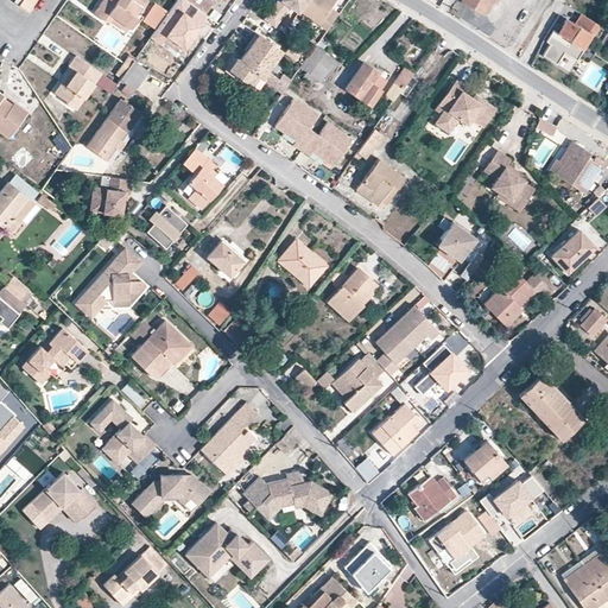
[(21,0),(18,5),(29,12),(36,0),(21,0)]
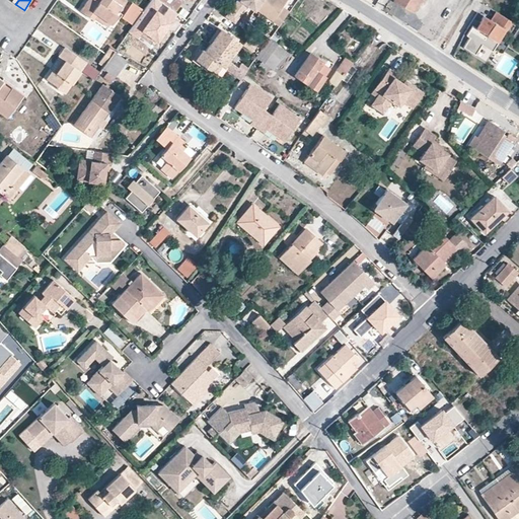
[(87,0),(80,11),(88,16),(92,10),(110,23),(126,0),(87,0)]
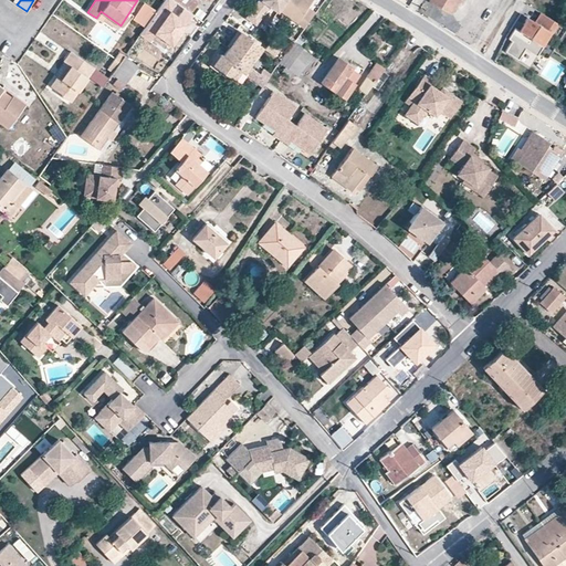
[(174,0),(180,4),(190,12),(198,2),(196,0),(174,0)]
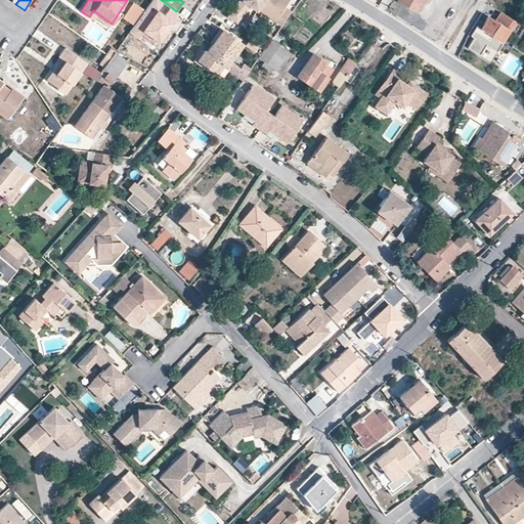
[(239,0),(237,3),(236,2),(226,16),(235,23),(248,5),(256,11),(258,8),(263,0),(239,0)]
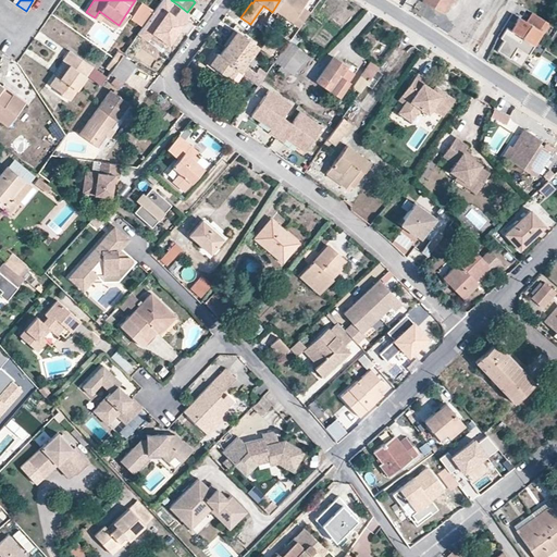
[(302,0),(280,0),(274,9),(299,27),(310,13),(304,8),(307,2),(302,0)]
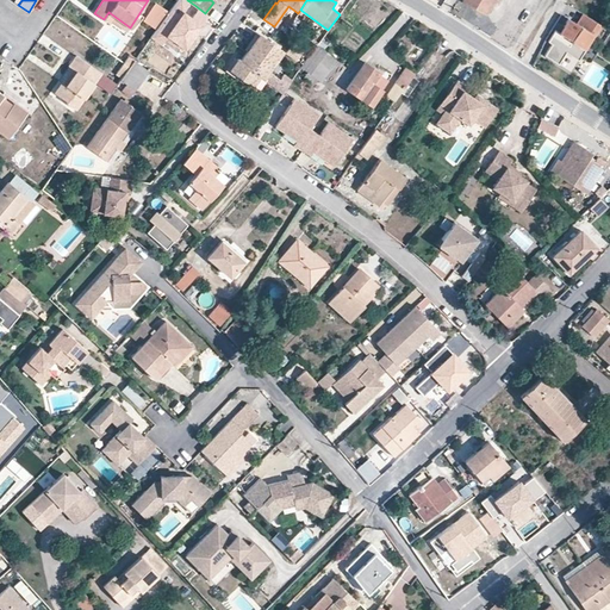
[(461,0),(462,0),(485,14),(492,0),(461,0)]
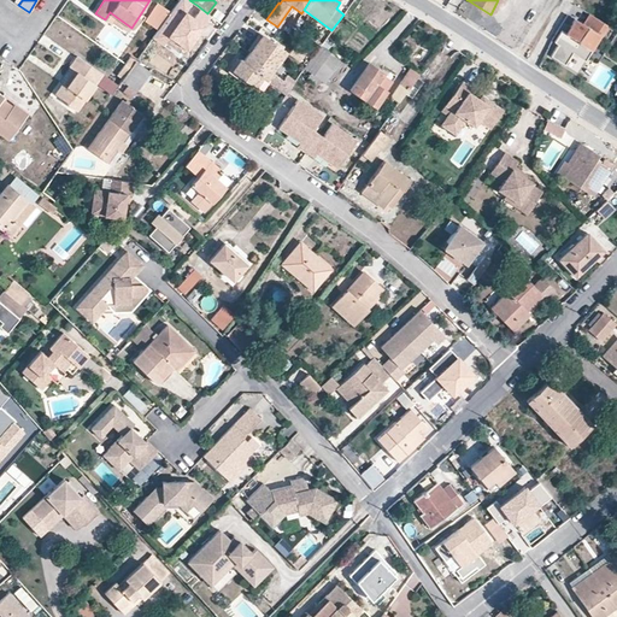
[(110,12),(105,19),(110,24),(112,22),(128,33),(131,28),(110,12)]
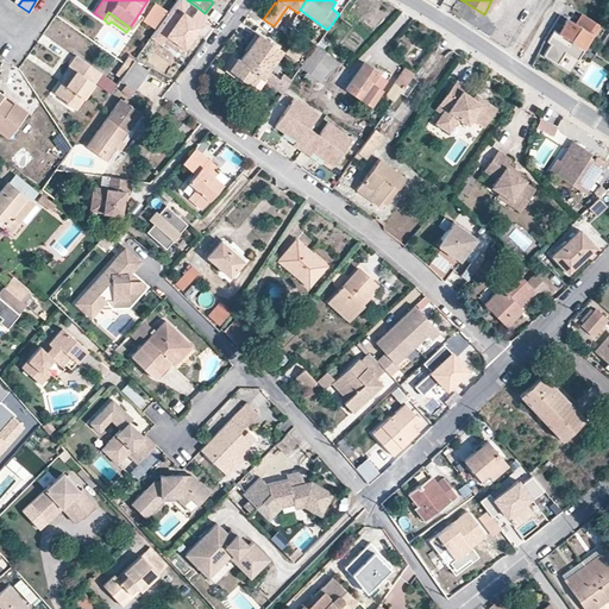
[(167,14),(143,48),(148,51),(171,18),(167,14)]
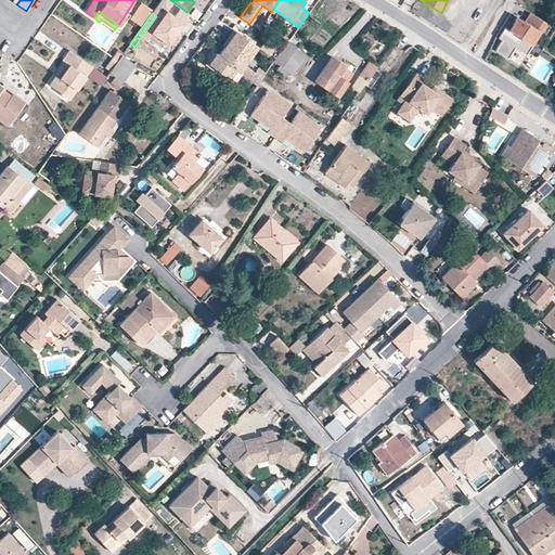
[(546,23),(530,13),(525,22),(517,16),(508,29),(505,27),(498,38),(501,39),(494,50),(507,57),(515,48),(526,54),(532,44),(531,43),(539,30),(541,31),(546,23)]
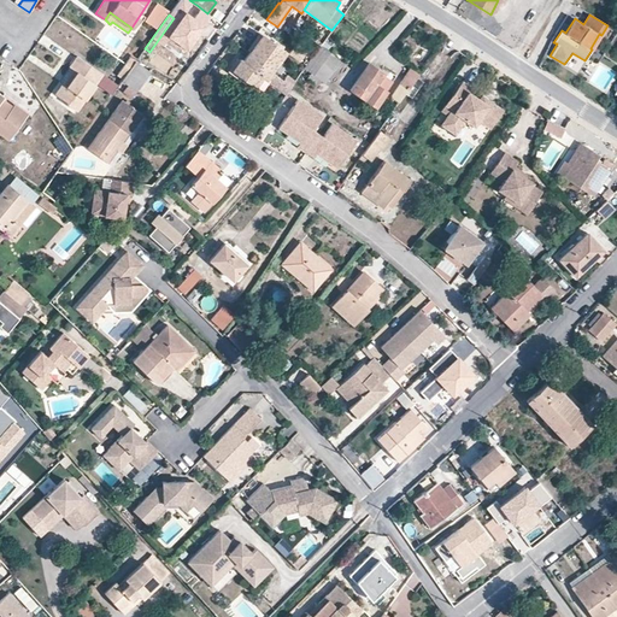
[(262,34),(242,60),(240,59),(231,70),(256,87),(263,76),(266,80),(287,93),(297,80),(276,66),(286,53),(262,34)]
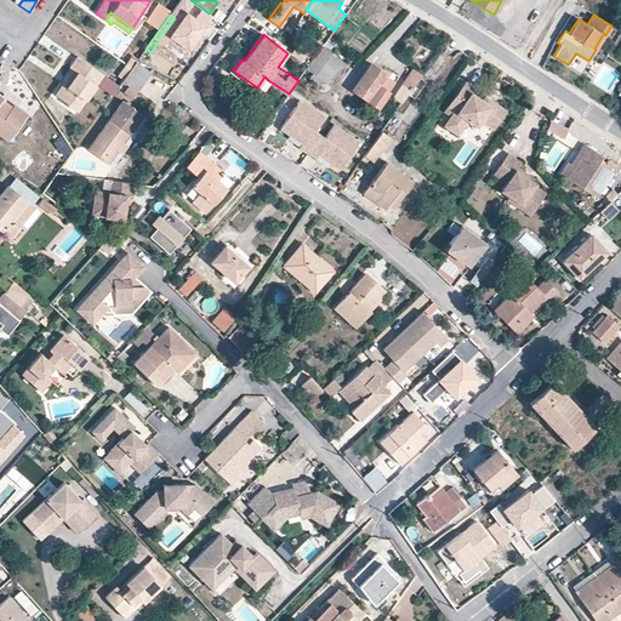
[(323,46),(306,69),(313,74),(324,83),(326,84),(343,62),(323,46)]
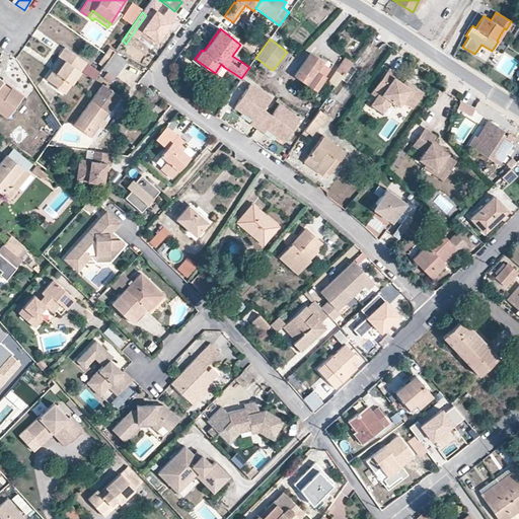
[(110,46),(105,53),(110,57),(114,52),(116,50),(110,46)]
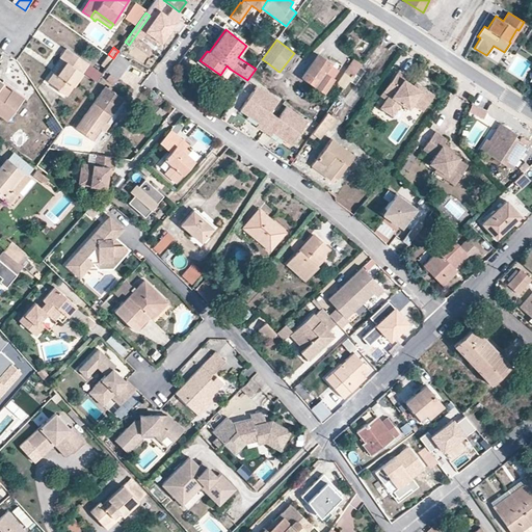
[(57,88),(65,95),(88,63),(67,48),(51,69),(54,71),(47,80),(57,87),(57,88)]
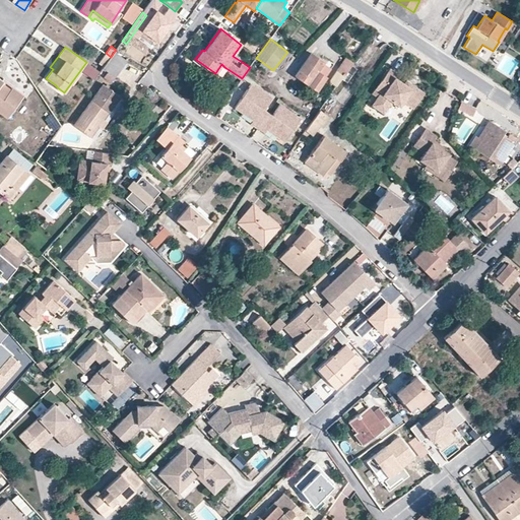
[(104,67),(103,68),(115,77),(126,61),(114,52),(111,57),(104,67)]
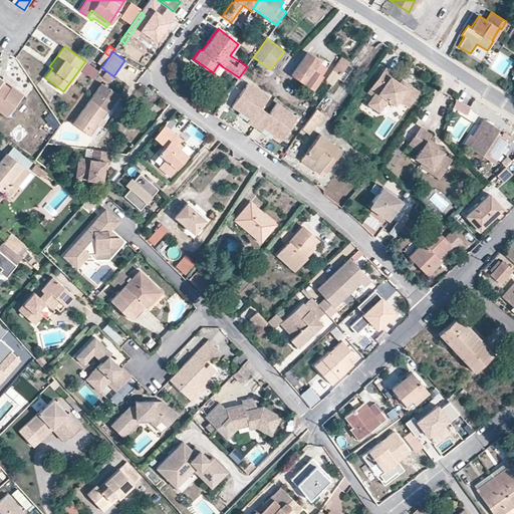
[(109,56),(104,52),(97,62),(102,66),(109,56)]
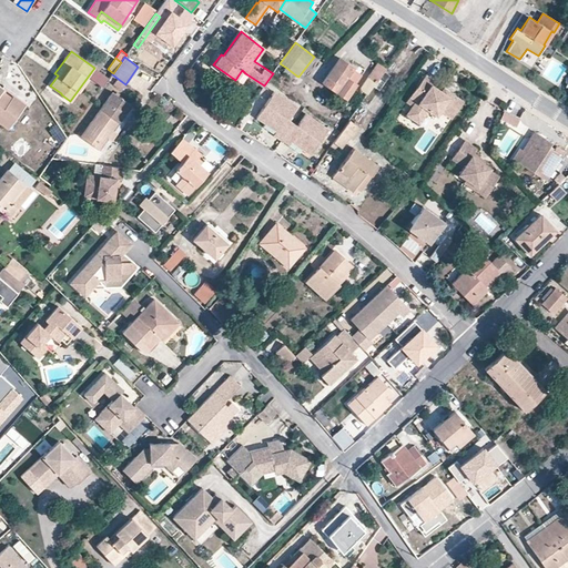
[(356,69),(340,58),(322,82),(346,99),(356,83),(355,82),(364,70),(358,66),(356,69)]
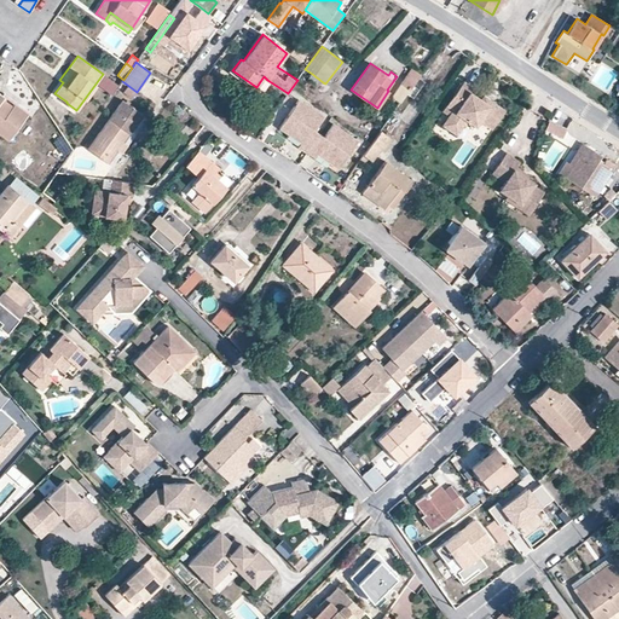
[(400,103),(421,75),(412,69),(392,98),(400,103)]
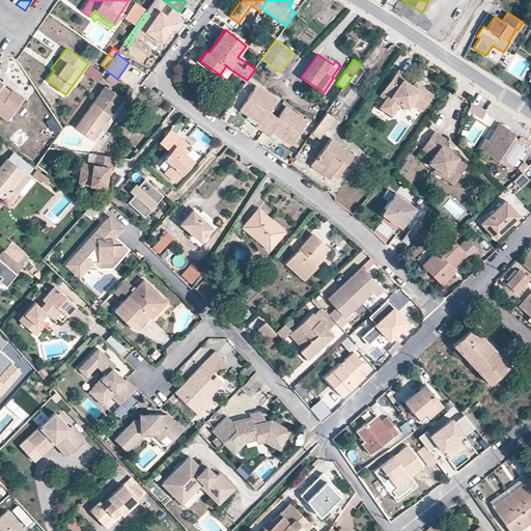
[(277,71),(268,63),(263,68),(273,75),(277,71)]
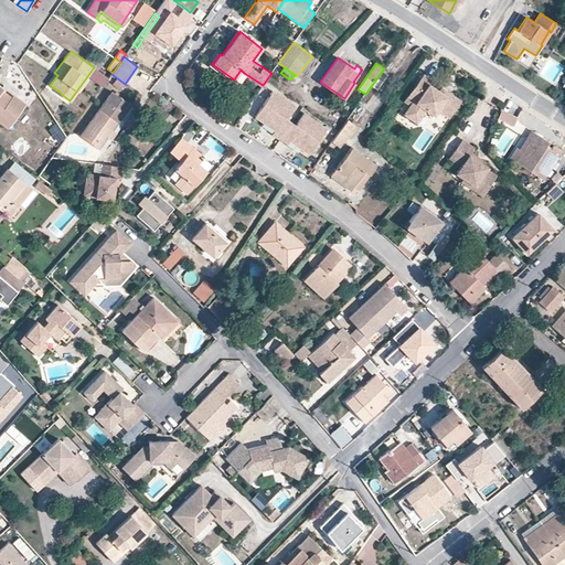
[(241,70),(234,80),(237,82),(244,73),(241,70)]
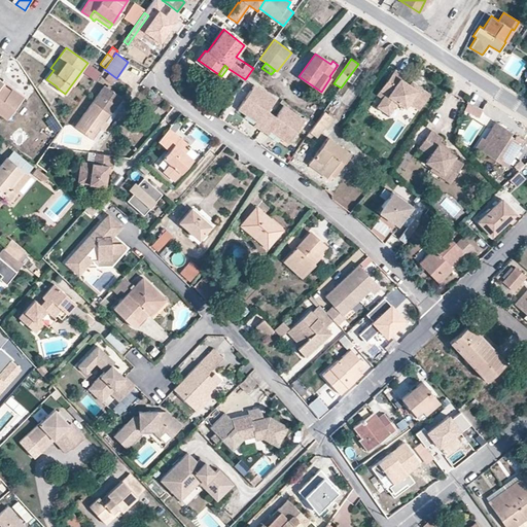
[(416,88),(410,83),(400,77),(402,74),(395,68),(381,89),(386,92),(382,99),(393,107),(397,100),(406,106),(409,102),(419,109),(430,93),(419,84),(416,88)]
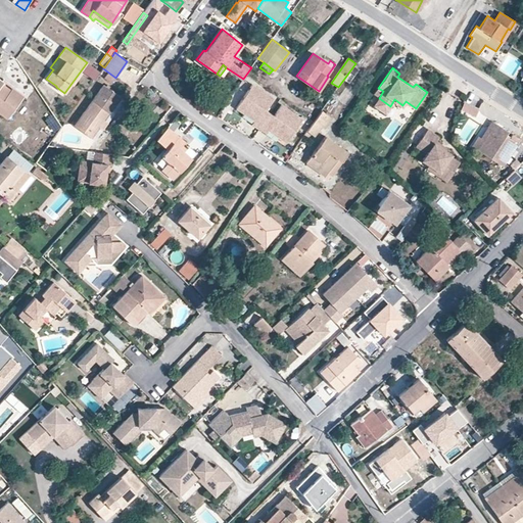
[(3,78),(1,81),(0,82),(0,83),(11,92),(13,89),(14,88),(3,78)]
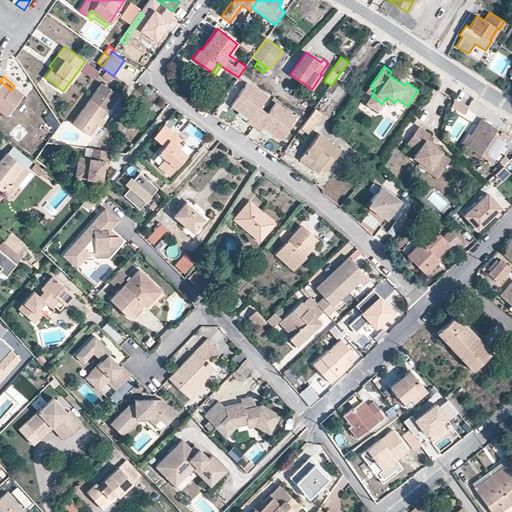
[(0,81),(0,80),(1,79),(0,77),(0,109),(6,114),(21,93),(13,87),(11,90),(0,81)]
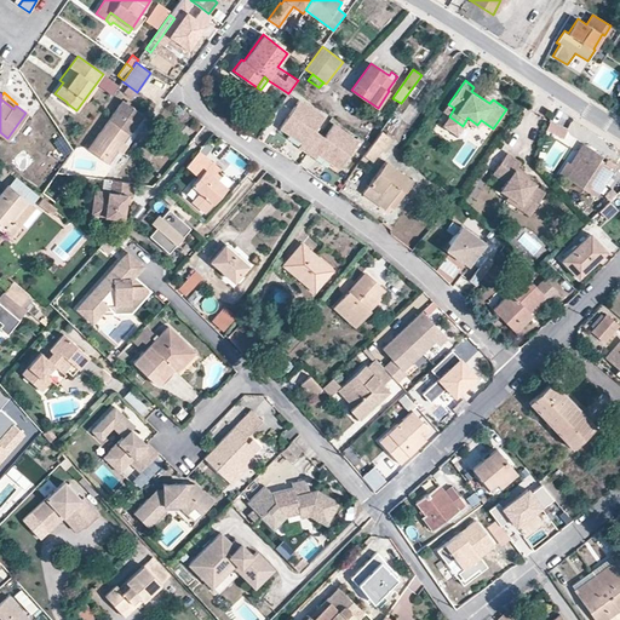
[(143,115),(122,101),(116,110),(136,125),(143,115)]
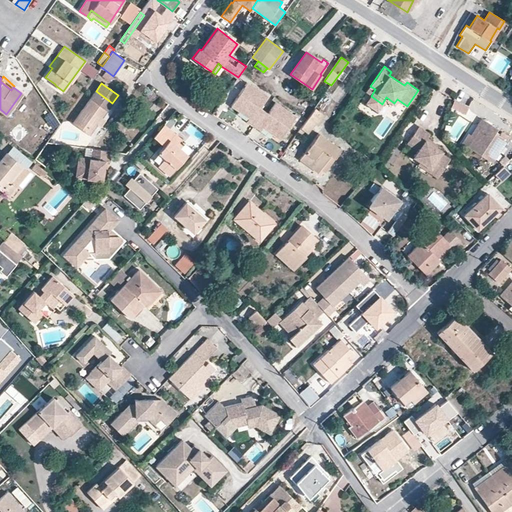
[(230,106),(239,112),(242,109),(250,115),(247,118),(246,120),(252,125),(263,111),(259,108),(267,97),(247,83),(230,106)]
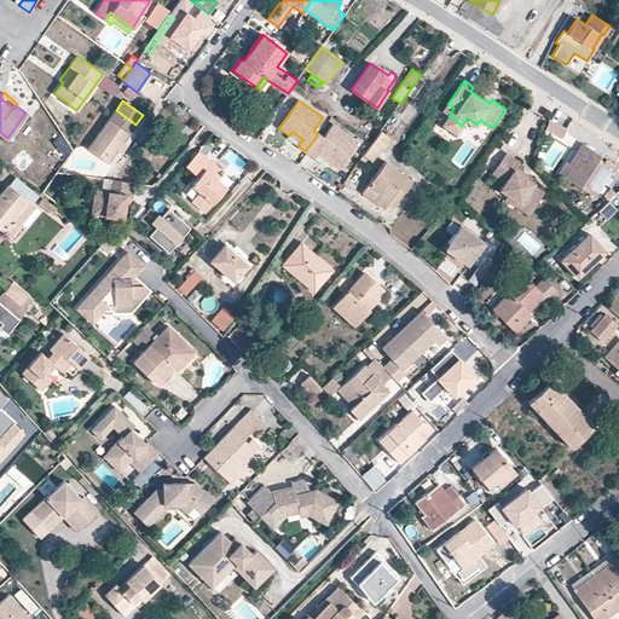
[(106,163),(116,150),(122,142),(136,125),(116,110),(88,149),(106,163)]
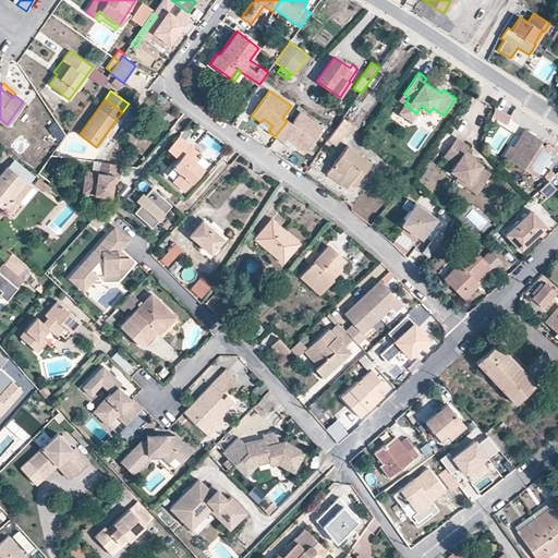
[(416,113),(404,105),(400,110),(413,118),(416,113)]
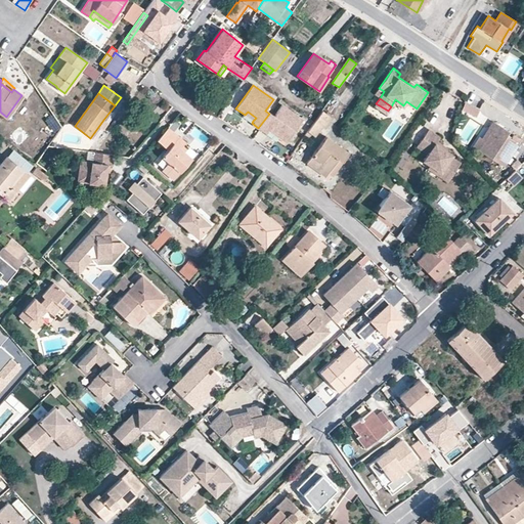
[(460,110),(474,117),(479,107),(465,100),(460,110)]
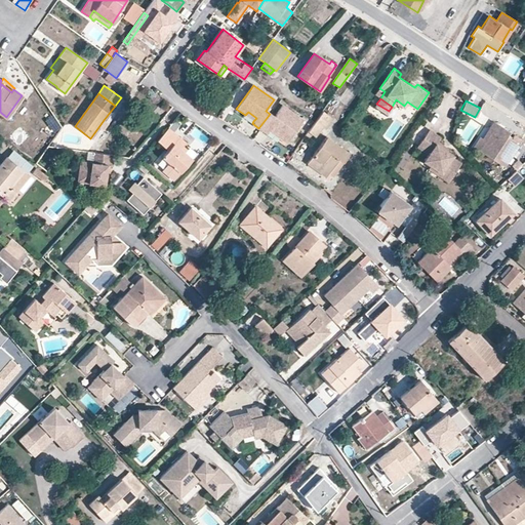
[(274,117),(270,114),(258,128),(266,133),(267,131),(270,127),(279,134),(277,137),(286,145),(303,121),(282,106),(274,117)]
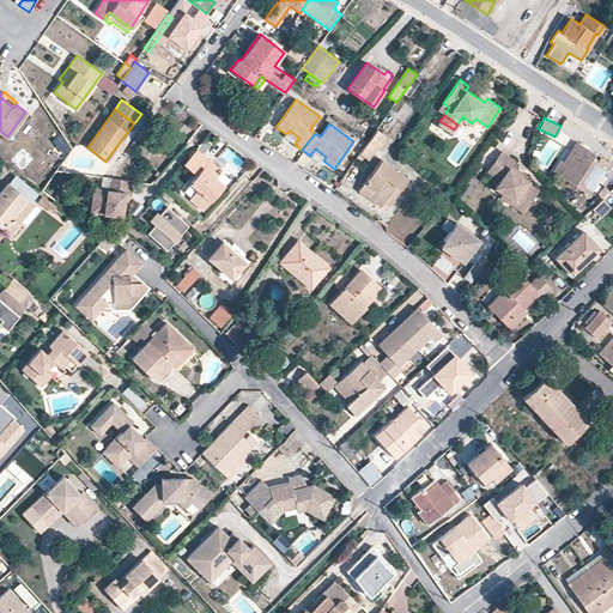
[(377,129),(359,153),(369,161),(376,149),(380,150),(388,138),(377,129)]
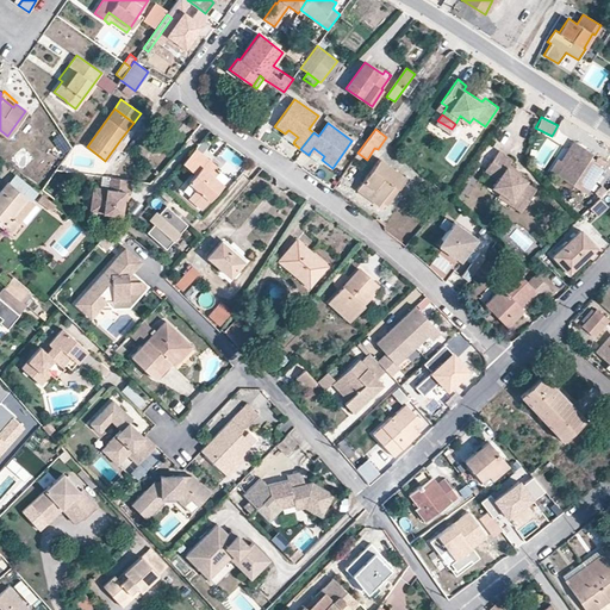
[(288,130),(285,134),(294,141),(298,137),(288,130)]
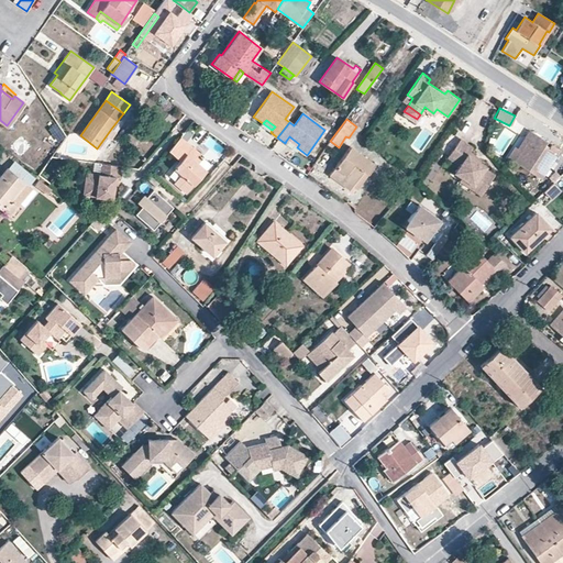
[(111,129),(106,136),(111,140),(117,132),(111,129)]
